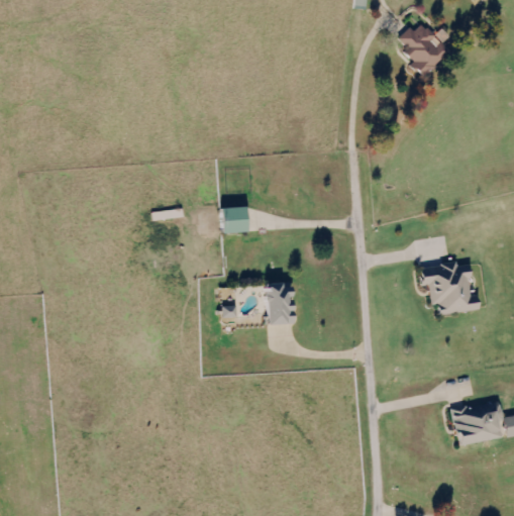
[(355,0),(354,8),(368,10),(369,0),(355,0)]
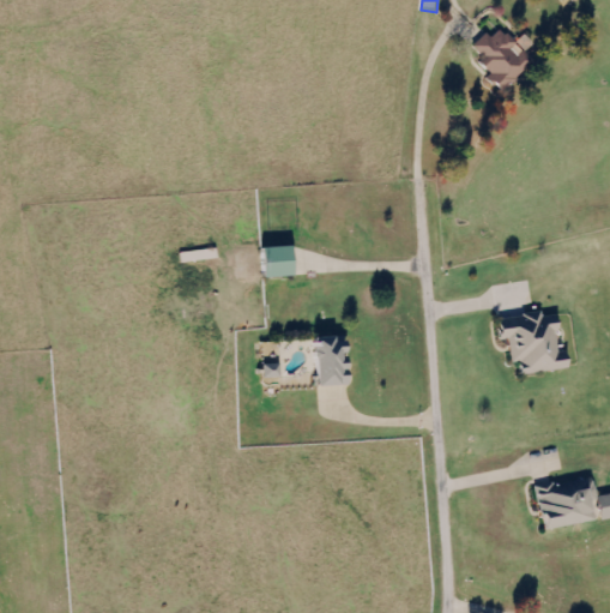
[(473,46),(485,59),(481,64),(493,76),(489,79),(501,92),(536,60),(526,49),(532,43),(524,34),(515,41),(502,28),(493,37),(488,32),(473,46)]
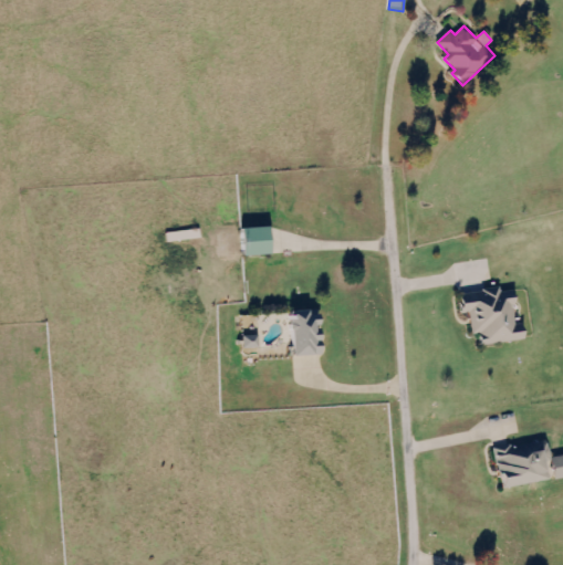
[(241,226),(240,252),(269,253),(270,227),(241,226)]
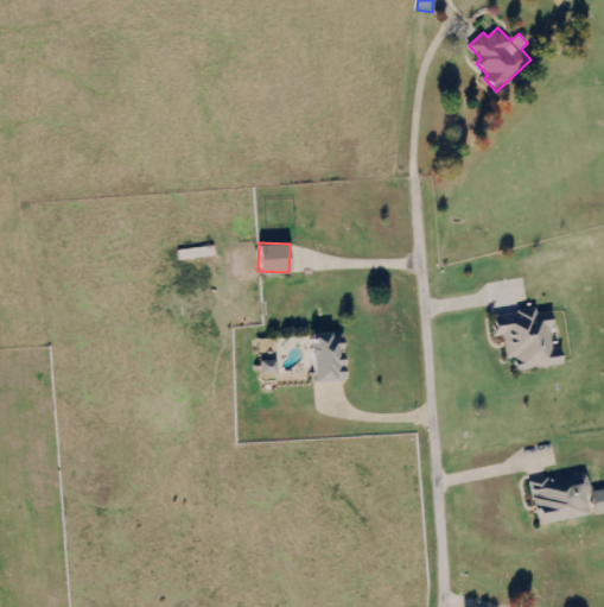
[(555,365),(551,311),(538,313),(538,311),(521,314),(521,317),(493,320),(495,336),(504,335),(507,359),(514,358),(516,370),(555,365)]
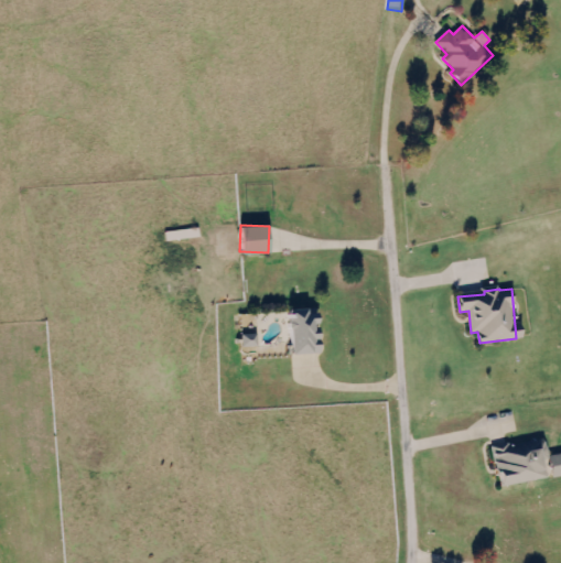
[(317,353),(317,323),(320,323),(319,311),(289,311),(290,353),(317,353)]
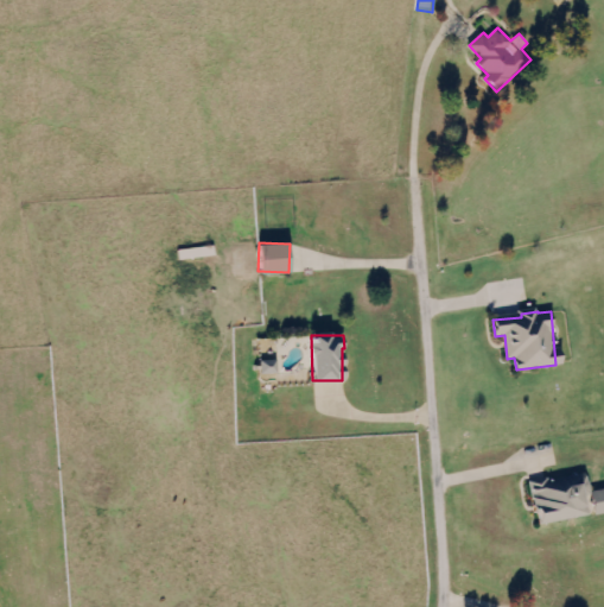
[(278,359),(260,359),(260,373),(278,372),(278,359)]
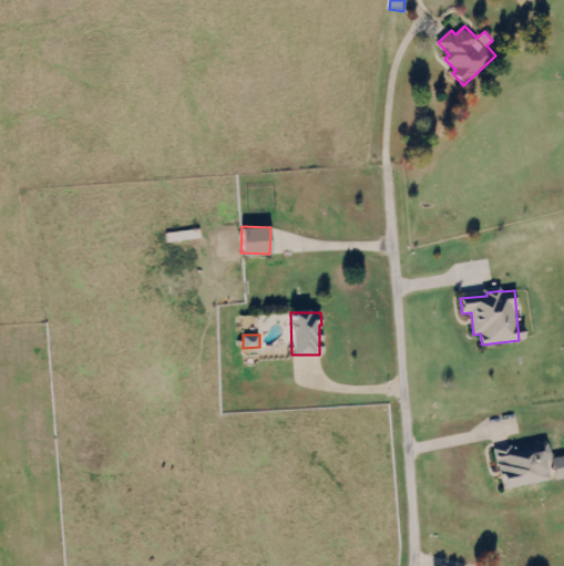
[(502,487),(552,480),(552,479),(563,476),(563,456),(552,459),(550,446),(519,452),(518,446),(495,450),(502,487)]
